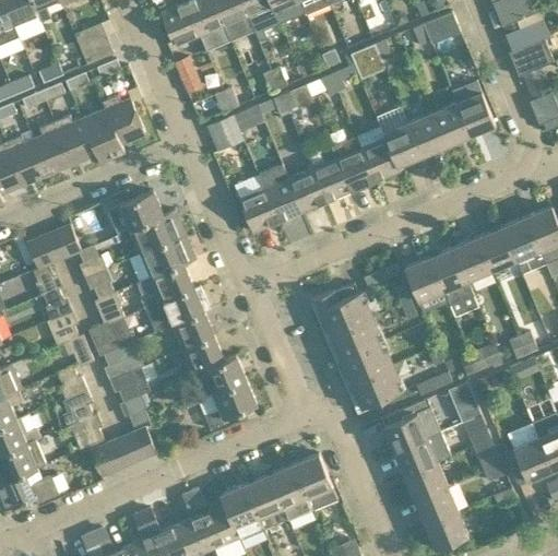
[(2,0),(0,0),(0,45),(19,37),(13,25),(2,0)]
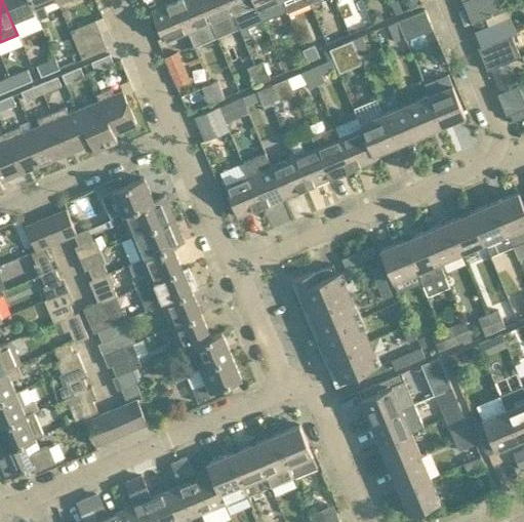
[(29,0),(2,0),(12,24),(35,14),(33,8),(29,0)]
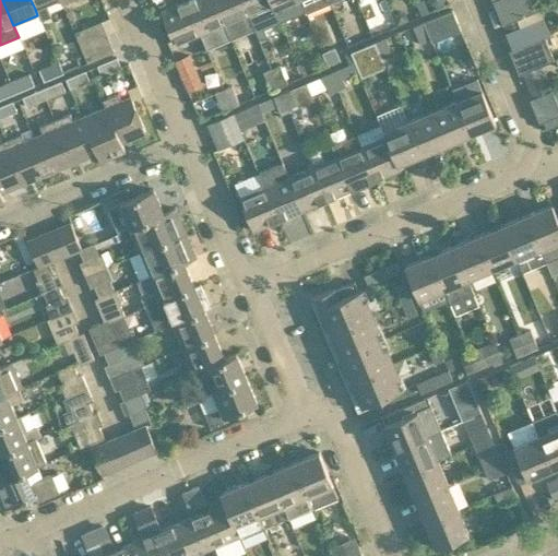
[(31,0),(35,9),(37,15),(40,22),(50,18),(45,6),(54,1),(56,0),(31,0)]
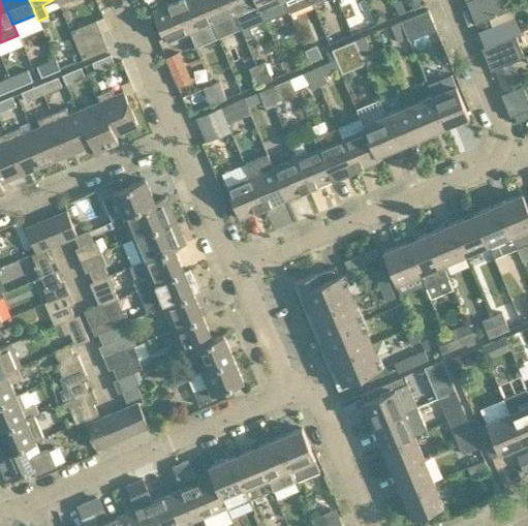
[(217,39),(200,0),(181,0),(175,3),(188,33),(194,49),(217,39)]
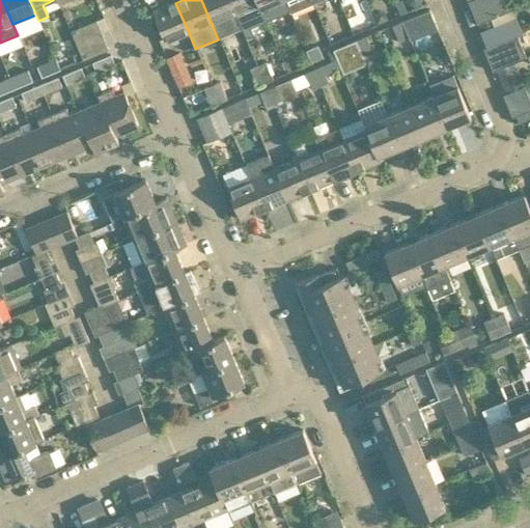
[(201,0),(218,39),(241,29),(234,15),(228,0),(201,0)]
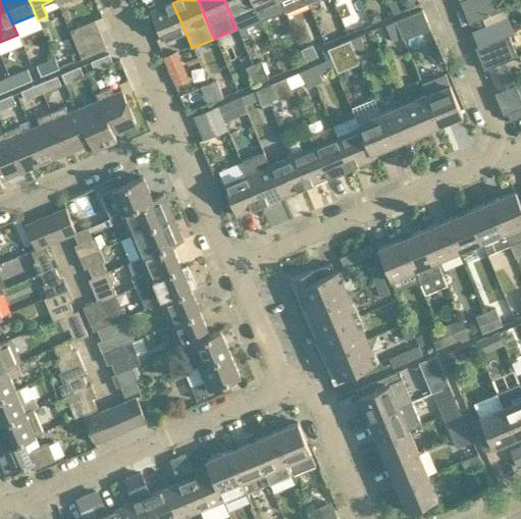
[(224,0),(230,14),(236,26),(237,29),(241,39),(248,36),(246,29),(261,22),(259,15),(256,9),(254,4),(251,0),(224,0)]
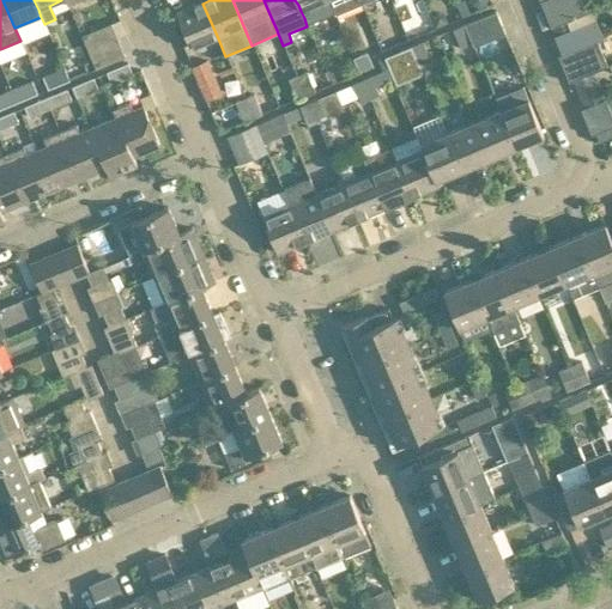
[(295,0),(301,11),(307,26),(332,16),(326,0),(295,0)]
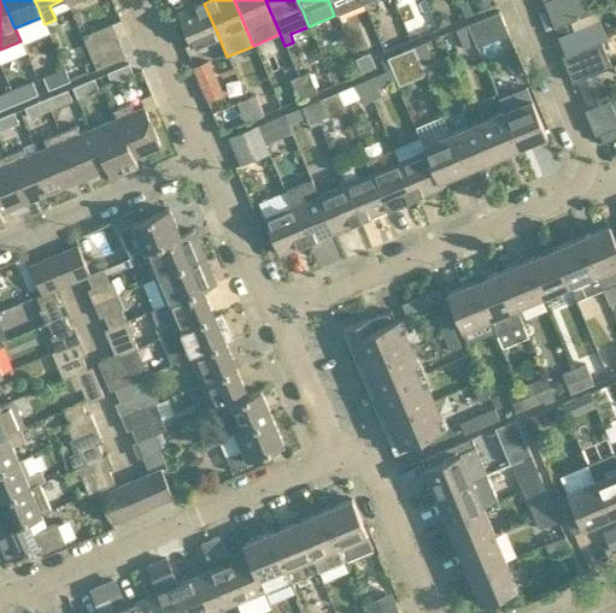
[(328,0),(334,16),(335,18),(364,6),(361,0),(328,0)]
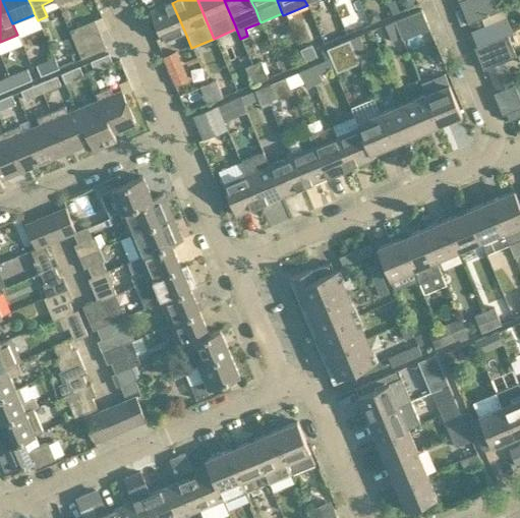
[(461,0),(458,2),(464,17),(467,24),(497,11),(492,0),(461,0)]
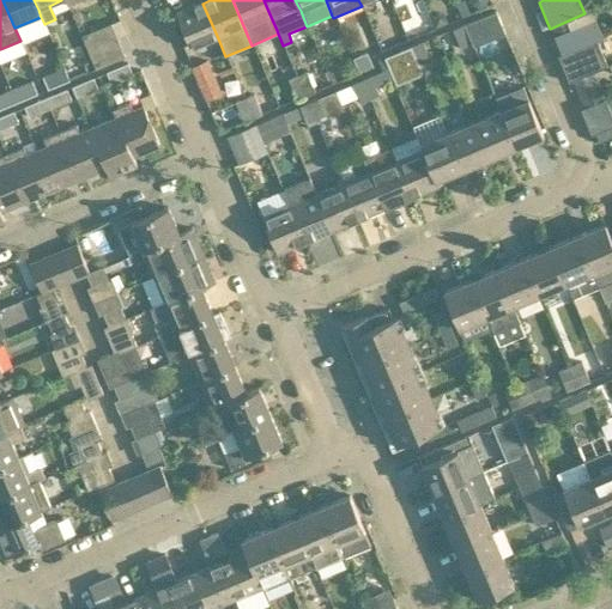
[(218,38),(203,4),(175,14),(189,50),(218,38)]
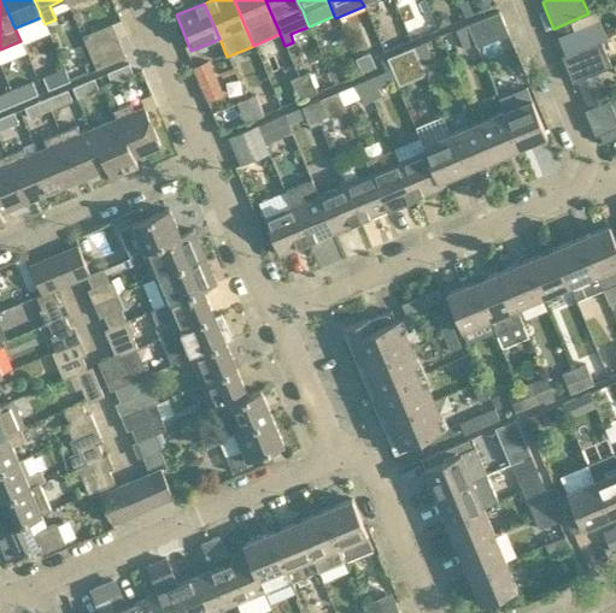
[(474,46),(475,49),(508,36),(498,13),(467,27),(474,46)]
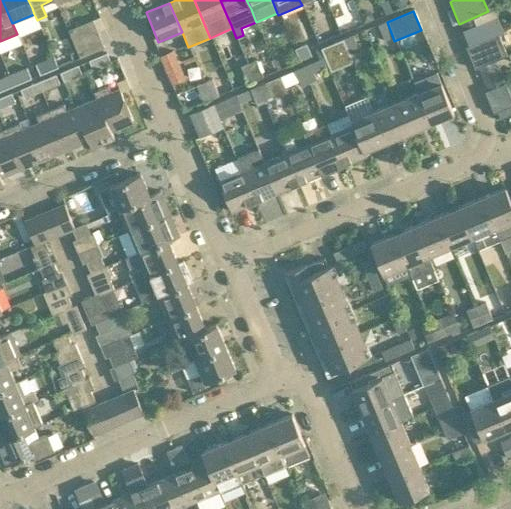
[(365,12),(358,14),(363,25),(373,20),(371,14),(365,12)]
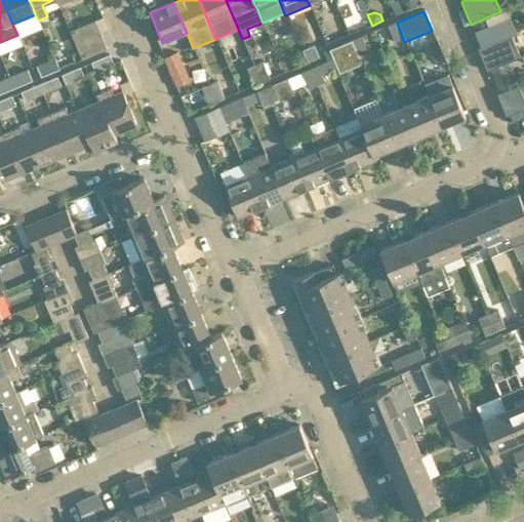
[(474,33),(491,27),(487,18),(471,25),(474,33)]
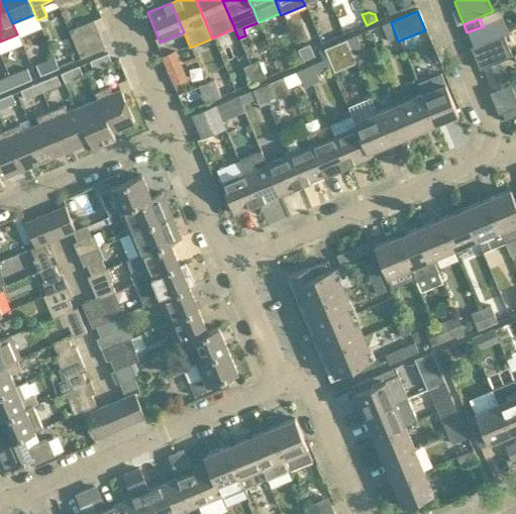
[(68,32),(74,45),(98,35),(93,22),(68,32)]
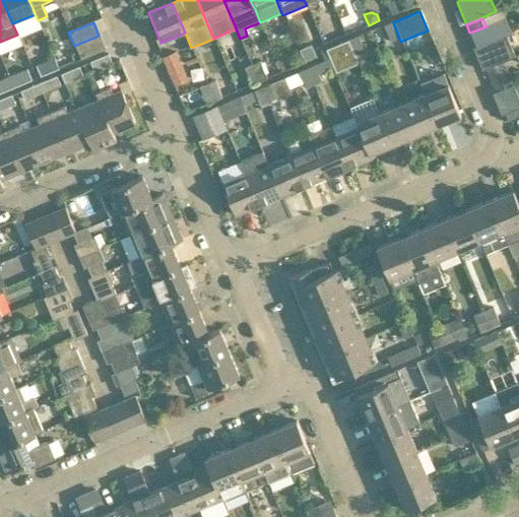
[(393,22),(383,26),(389,43),(399,39),(393,22)]
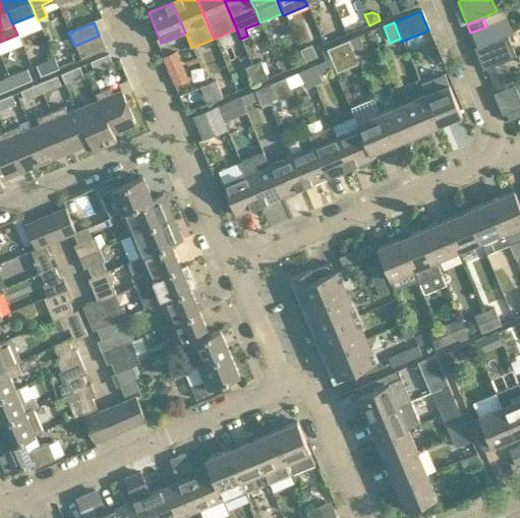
[(503,63),(515,58),(506,35),(473,49),(482,71),(486,70),(503,63)]
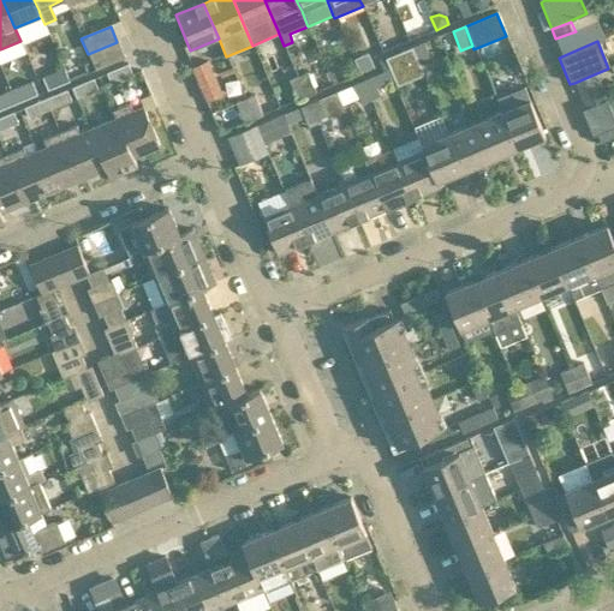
[(117,42),(88,54),(95,71),(124,59),(117,42)]
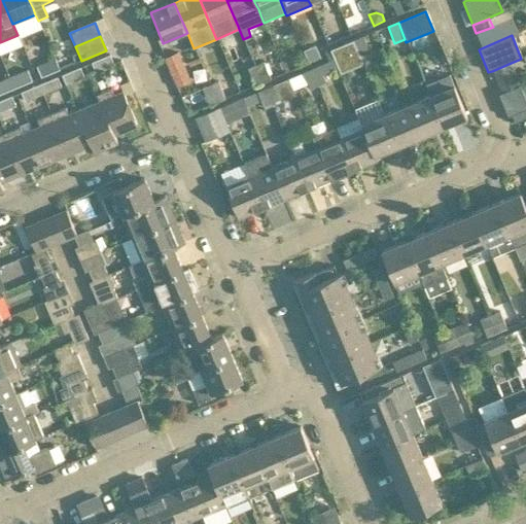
[(362,37),(352,41),(360,59),(370,55),(362,37)]
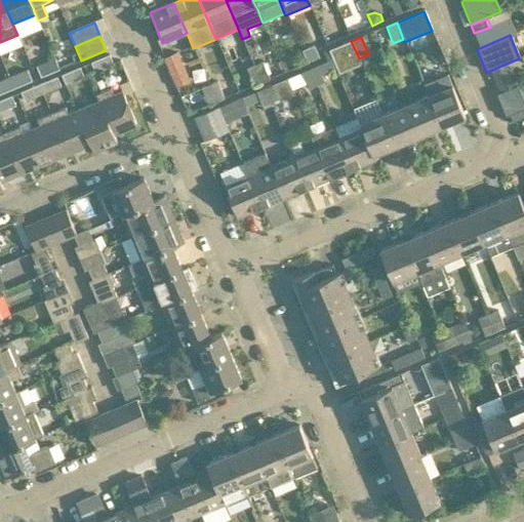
[(351,41),(328,50),(332,59),(338,76),(362,66),(359,58),(351,41)]
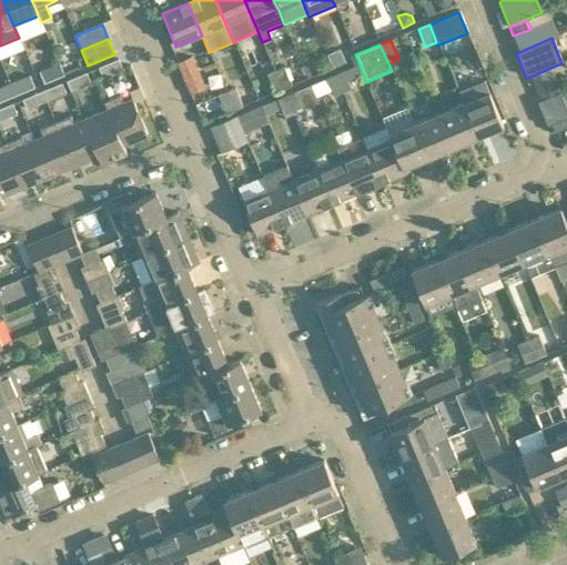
[(340,54),(327,60),(330,64),(332,69),(344,64),(340,54)]
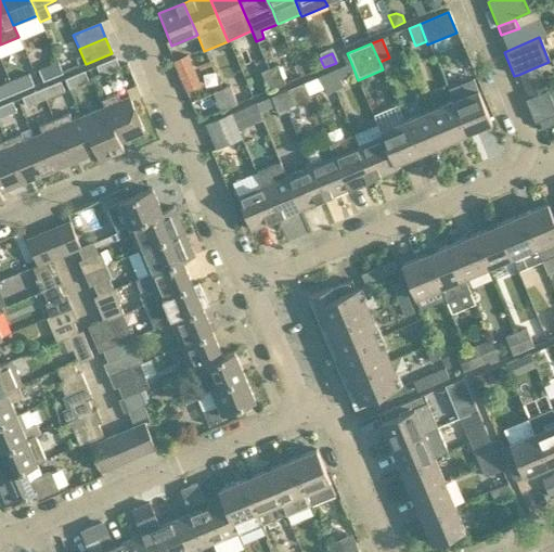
[(347,53),(342,55),(345,65),(351,63),(347,53)]
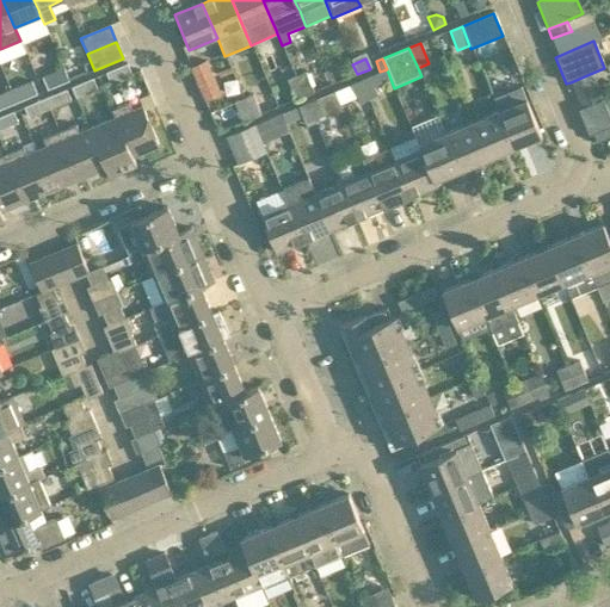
[(205,63),(190,70),(202,95),(216,90),(205,63)]
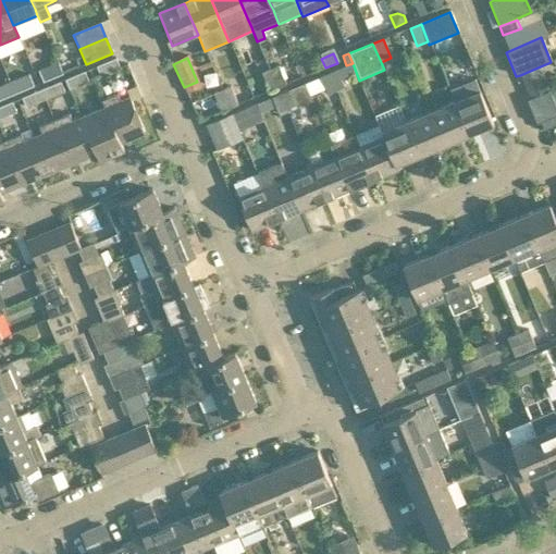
[(96,68),(100,77),(119,70),(115,60),(96,68)]
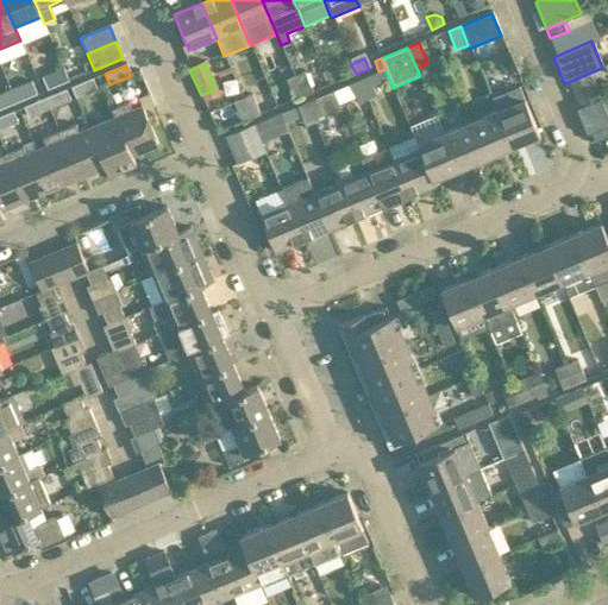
[(63,69),(42,79),(46,92),(68,82),(63,69)]
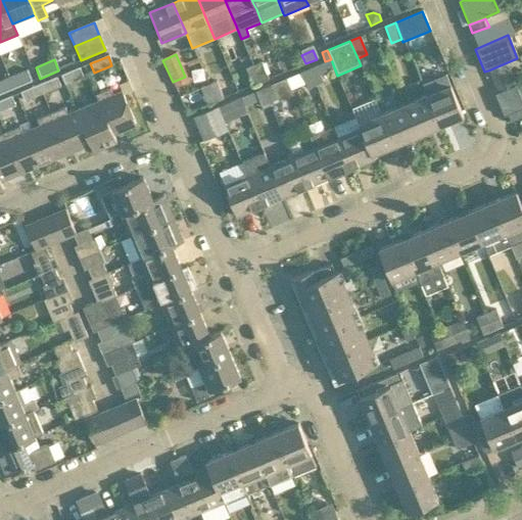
[(303,59),(291,64),(293,68),(305,63),(303,59)]
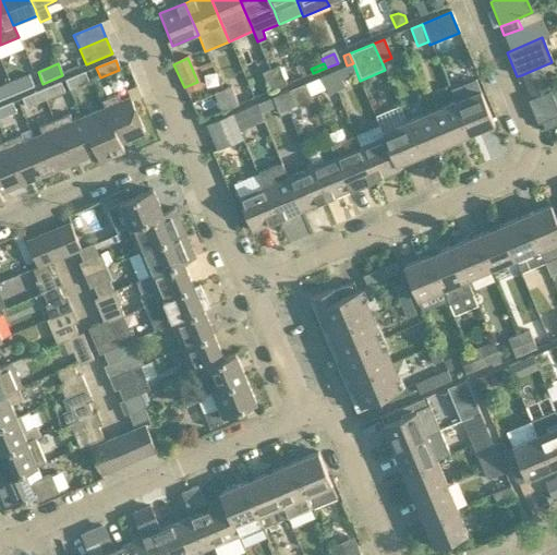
[(278,68),(270,71),(278,88),(286,85),(278,68)]
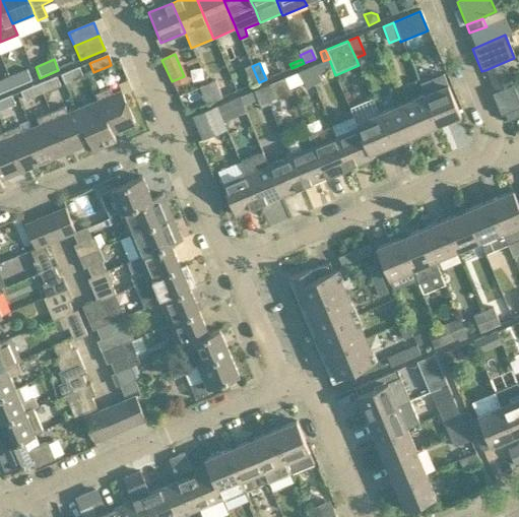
[(489,78),(505,71),(502,63),(485,70),(489,78)]
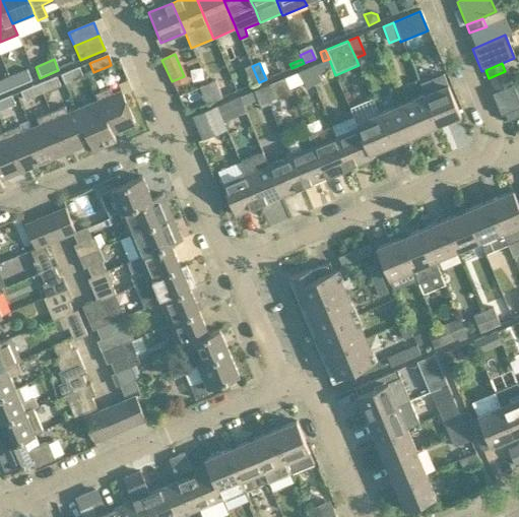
[(252,66),(244,69),(251,86),(259,82),(252,66)]
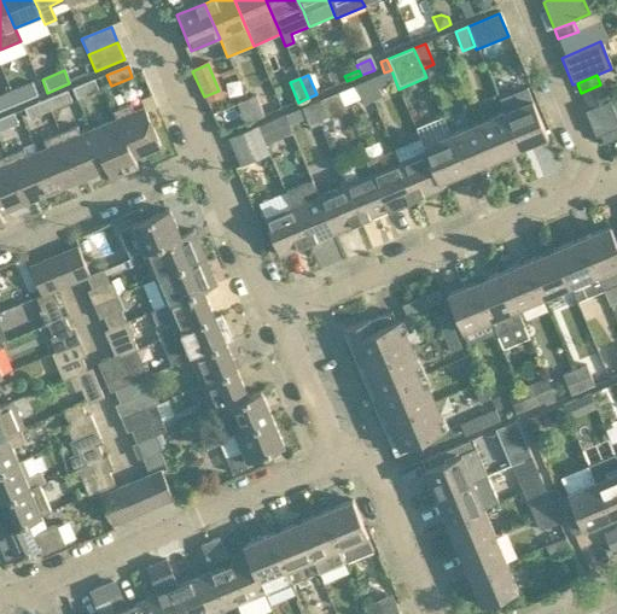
[(373,79),(364,82),(372,103),(382,99),(373,79)]
